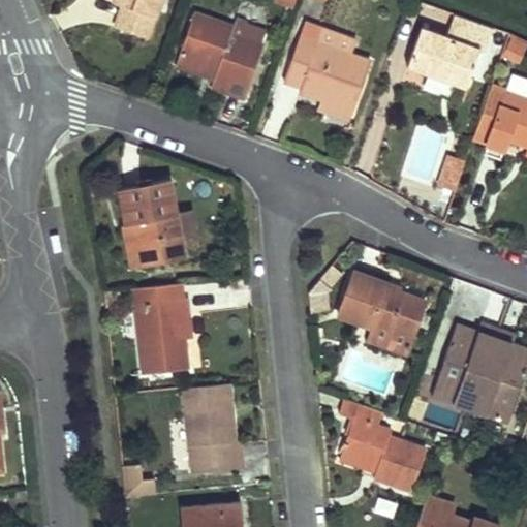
[(115,0),(113,8),(122,11),(116,30),(147,40),(160,0),(115,0)]
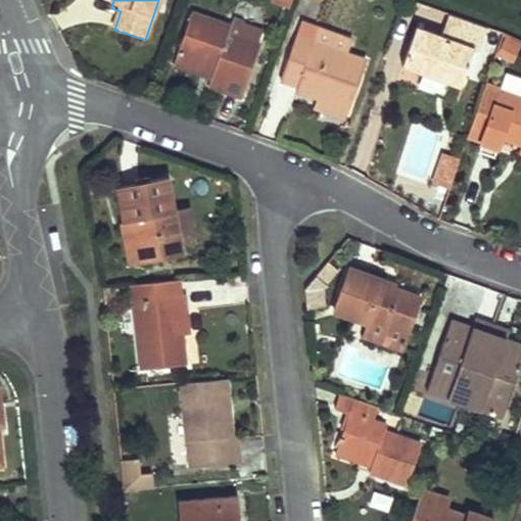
[(274,0),(274,3),(289,8),(292,0),(274,0)]
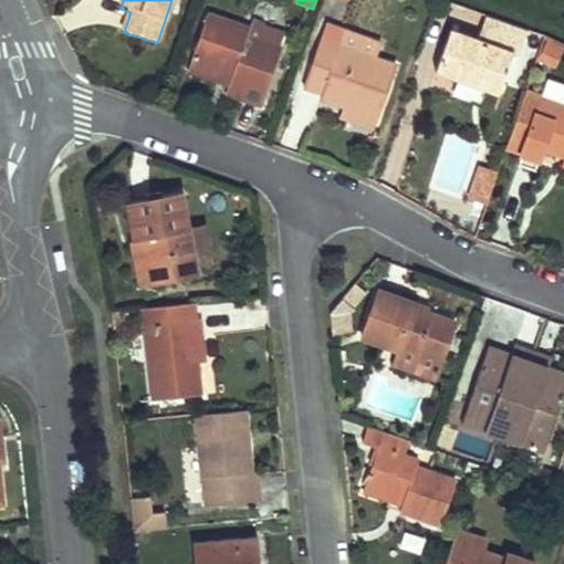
[(450,30),(435,74),(497,95),(511,54),(519,56),(529,30),(487,16),(478,39),(450,30)]
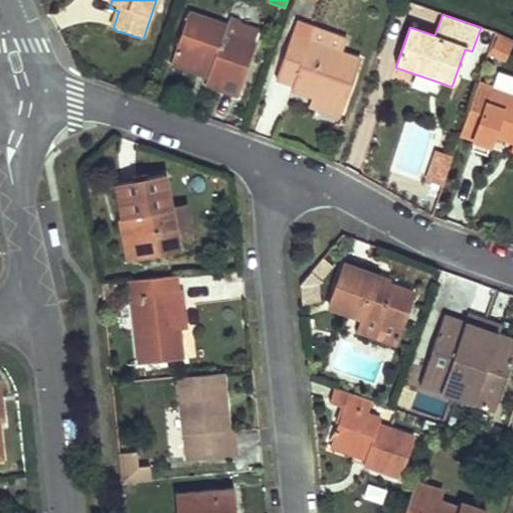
[(172,55),(210,70),(207,78),(221,84),(218,92),(235,98),(254,48),(222,35),(224,29),(187,15),(172,55)]
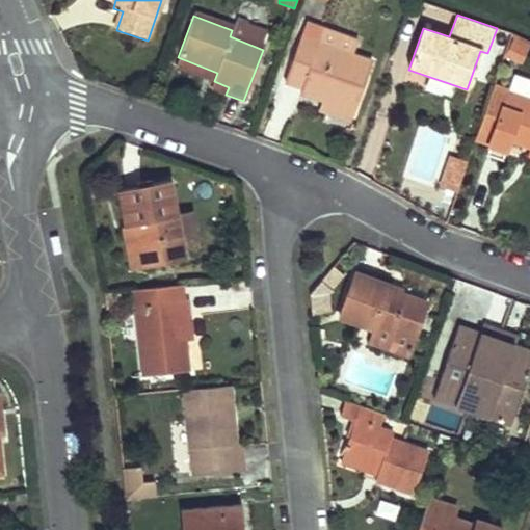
[(263,50),(270,30),(237,18),(232,30),(230,36),(263,50)]
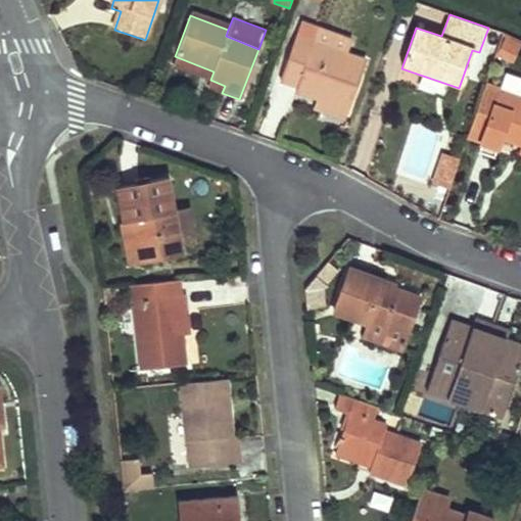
[(281,79),(298,85),(296,92),(318,100),(347,110),(365,61),(346,54),(350,40),(318,29),(314,43),(295,38),(281,79)]
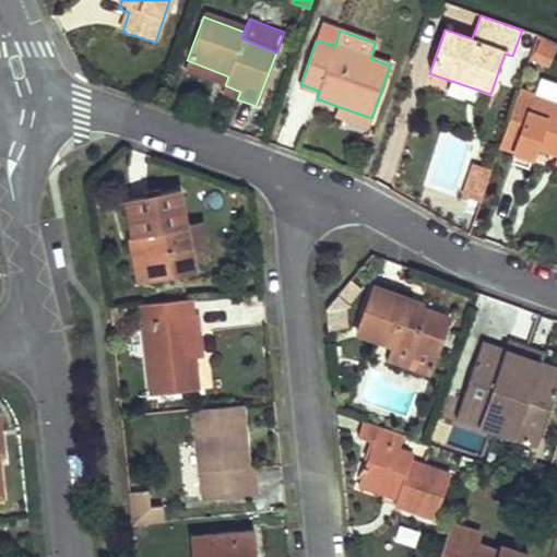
[(187,60),(182,70),(225,85),(228,76),(187,60)]
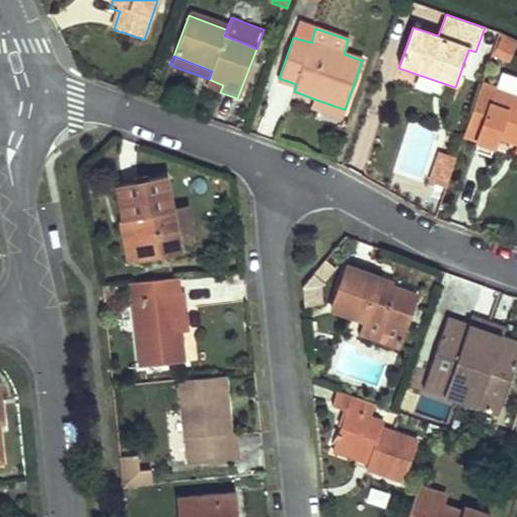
[(209,79),(206,86),(220,92),(223,85),(209,79)]
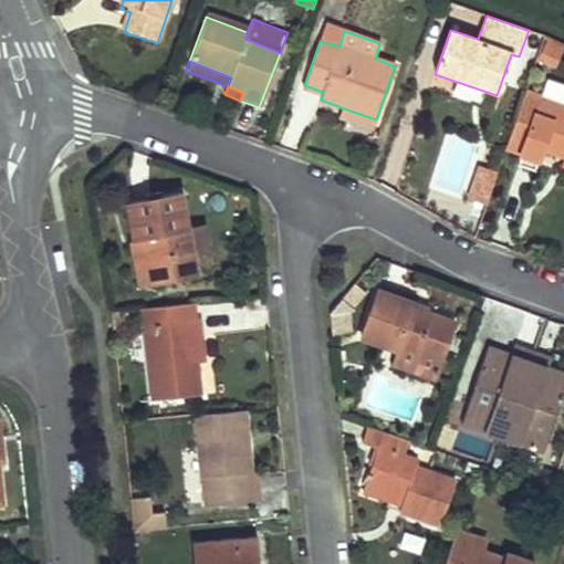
[(563,103),(528,91),(511,139),(526,145),(523,155),(541,160),(544,149),(563,156),(563,103)]
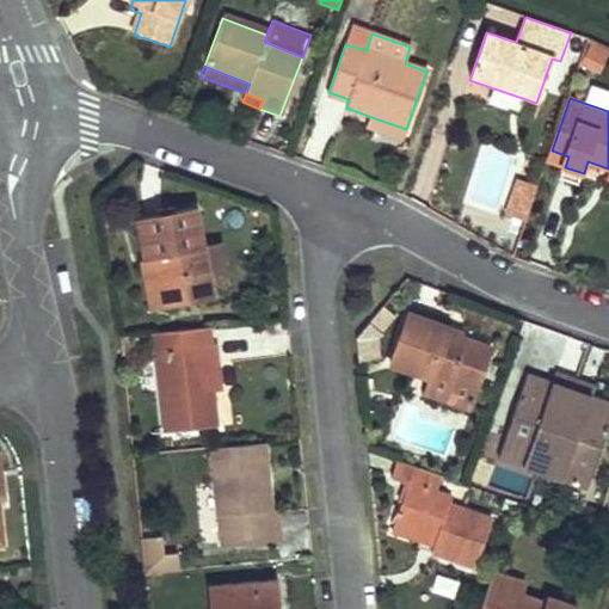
[(367,128),(403,141),(406,129),(371,117),(367,128)]
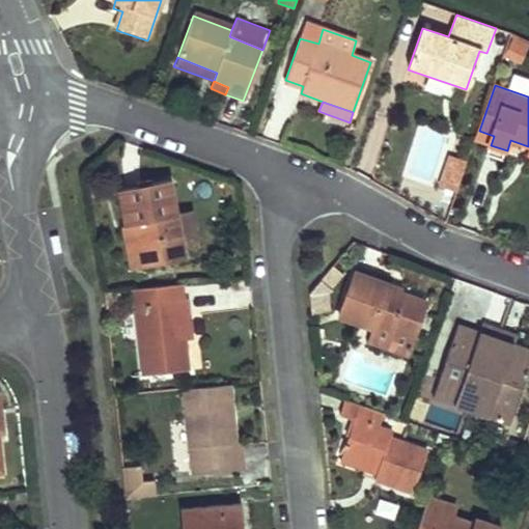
[(494,136),(479,131),(476,139),(491,145),(494,136)]
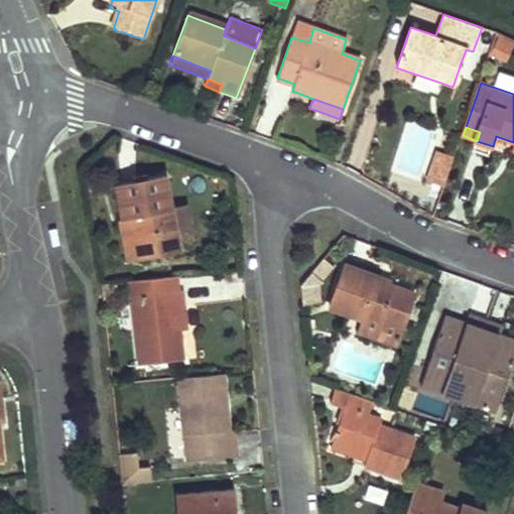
[(493,146),(477,141),(474,147),(490,153),(493,146)]
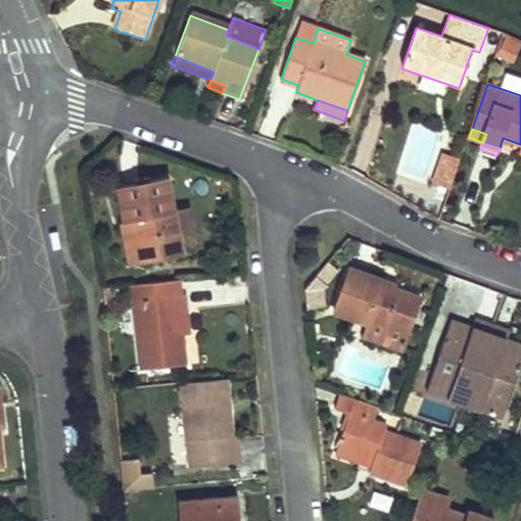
[(461,158),(446,152),(436,183),(451,189),(461,158)]
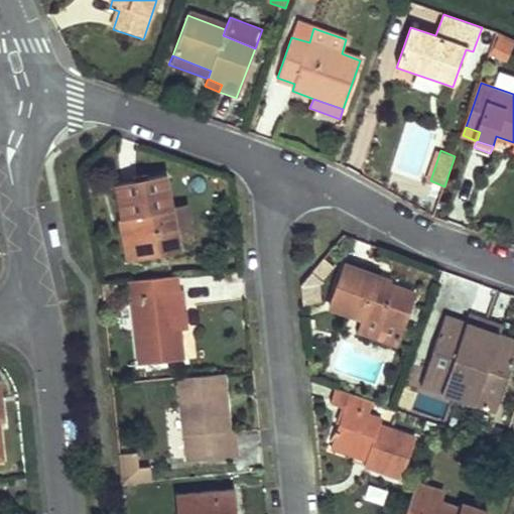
[(134,215),(141,256),(179,249),(166,175),(119,183),(125,217),(134,215)]
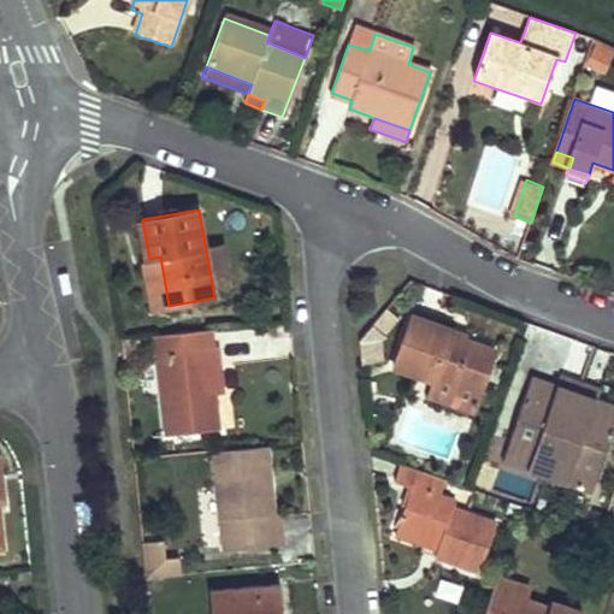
[(149,259),(159,307),(169,306),(160,257),(149,259)]
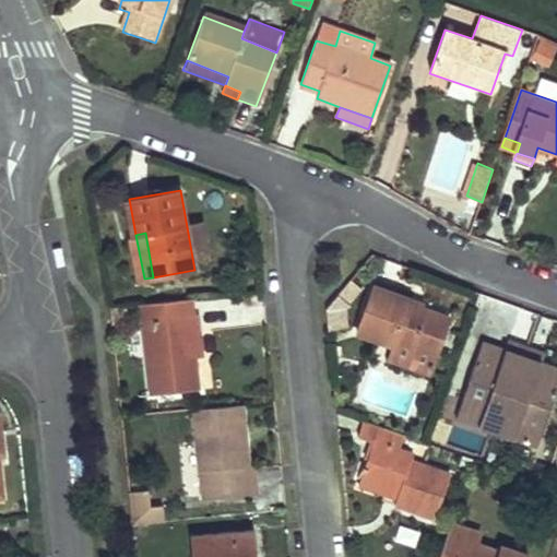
[(375,294),(366,317),(358,340),(395,353),(396,350),(436,364),(449,326),(410,311),(412,308),(375,294)]
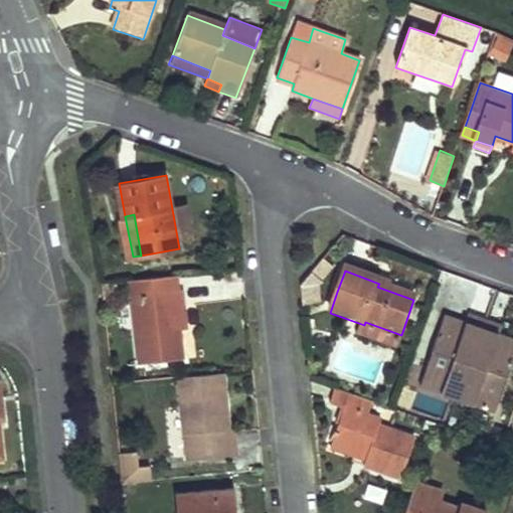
[(181,275),(135,280),(143,366),(185,362),(181,326),(180,309),(186,308),(184,290),(181,291),(181,275)]
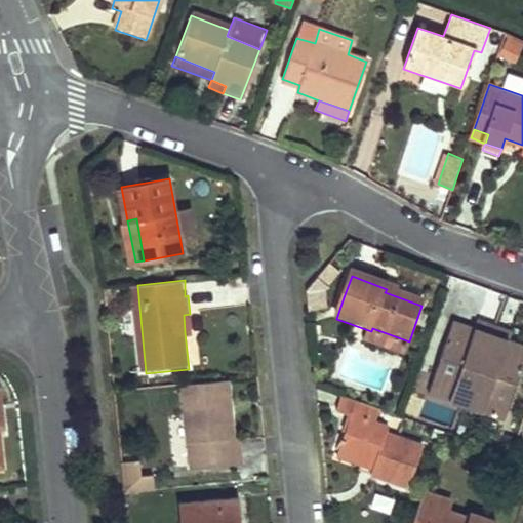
[(430,399),(505,425),(522,370),(522,349),(509,345),(478,334),(454,326),(430,399)]
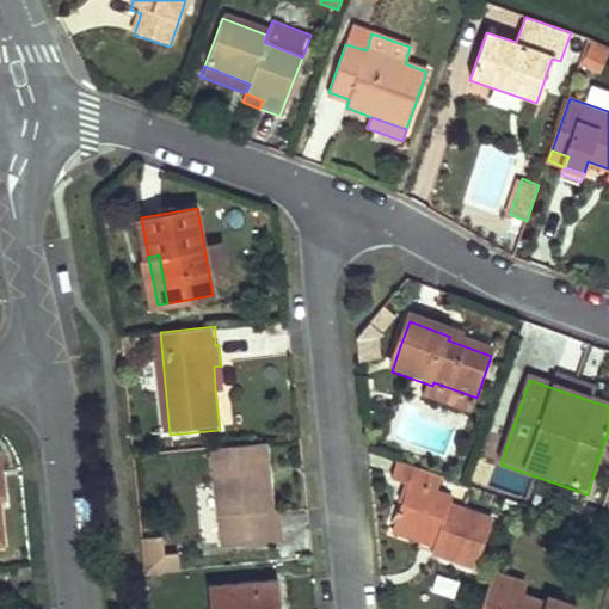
[(557,389),(592,401),(595,394),(560,381),(557,389)]
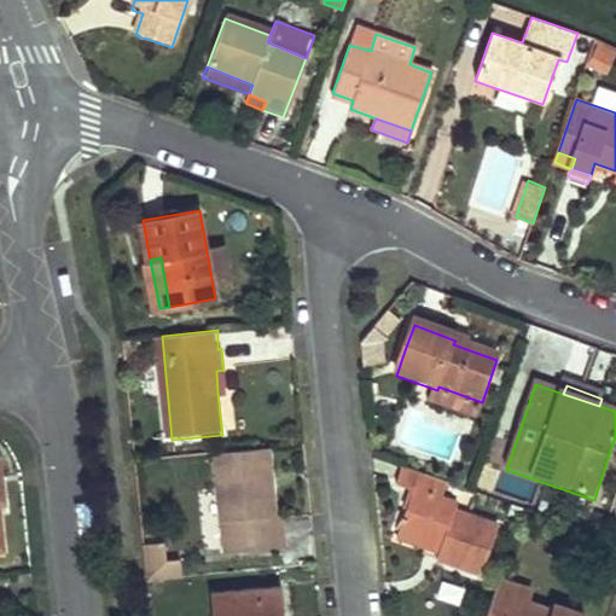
[(477,416),(482,402),(439,387),(437,390),(435,399),(477,416)]
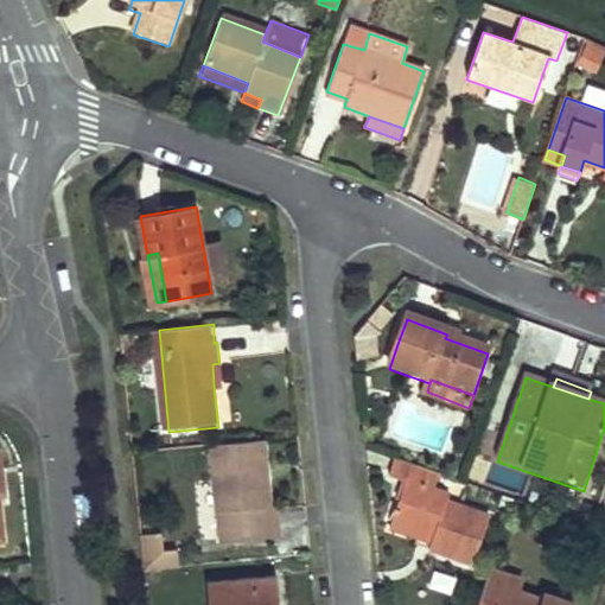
[(215,444),(224,539),(275,534),(266,439),(215,444)]
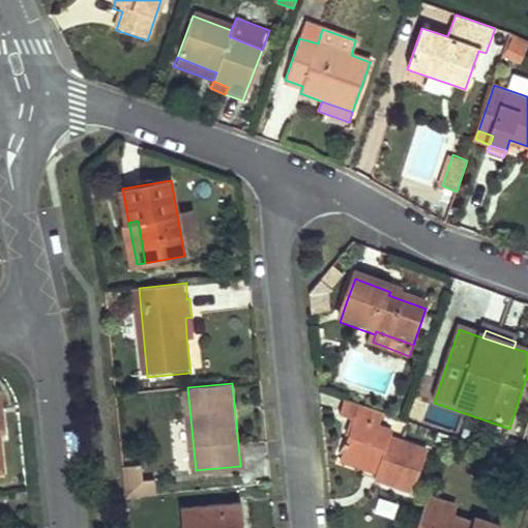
[(345,459),(370,468),(381,472),(378,481),(415,495),(429,458),(391,444),(394,437),(381,432),(385,418),(347,405),(341,421),(355,426),(348,446),(347,446),(342,459),(345,459)]
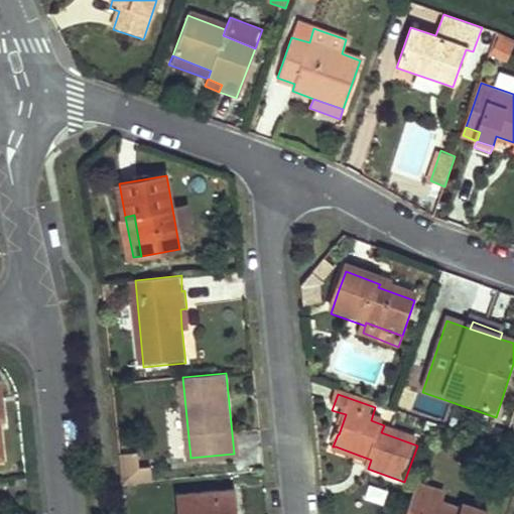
[(358,462),(360,456),(336,446),(334,454),(358,462)]
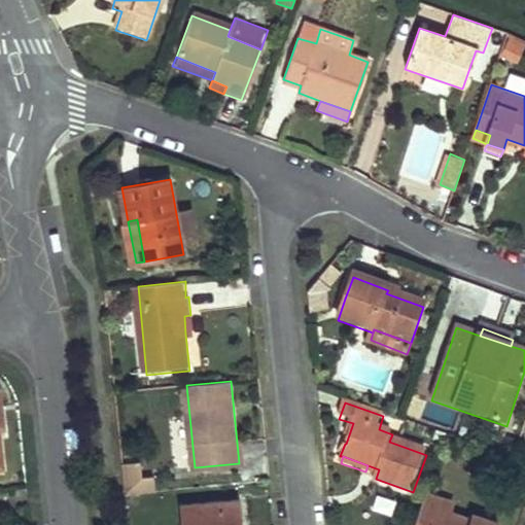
[(142,463),(124,465),(127,494),(158,492),(156,478),(144,479),(142,463)]
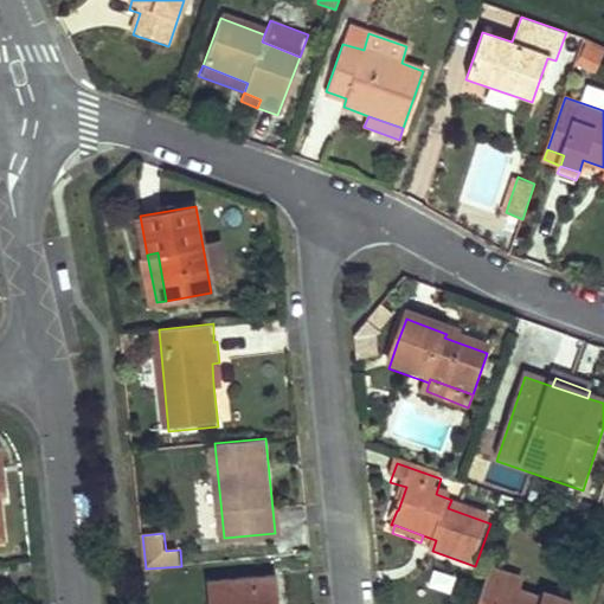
[(421,543),(418,546),(432,551),(436,540),(423,535),(421,543)]
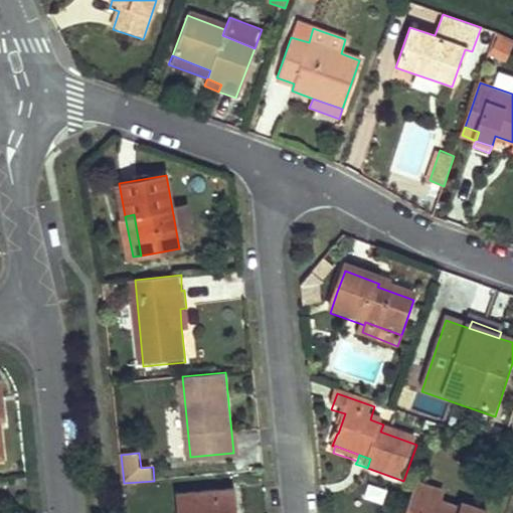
[(477,512),(454,505),(452,510),(440,505),(429,502),(432,493),(416,488),(407,512),(477,512)]
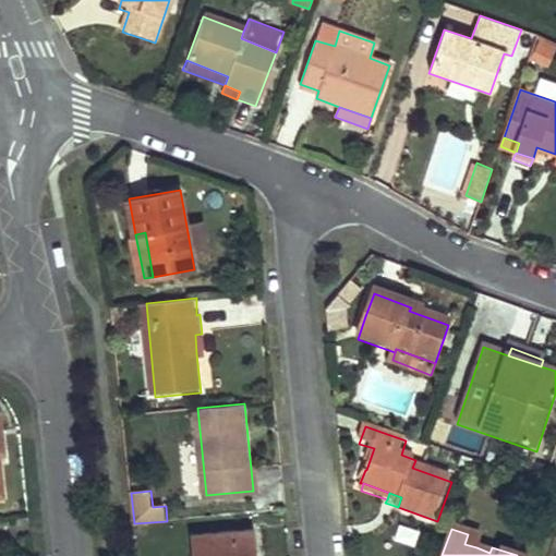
[(196,539),(197,555),(261,555),(261,553),(257,531),(196,539)]
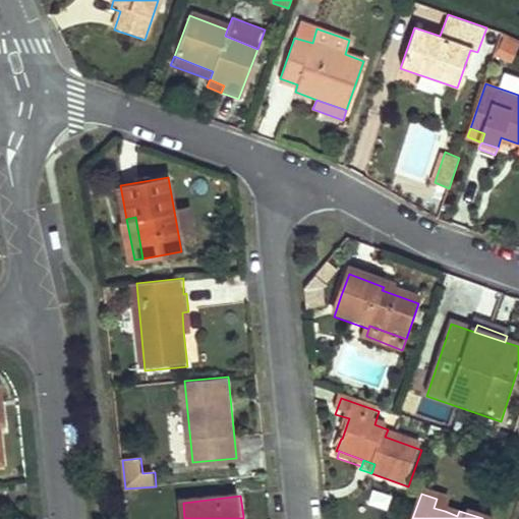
[(445,511),(448,503),(437,499),(434,508),(445,511)]
